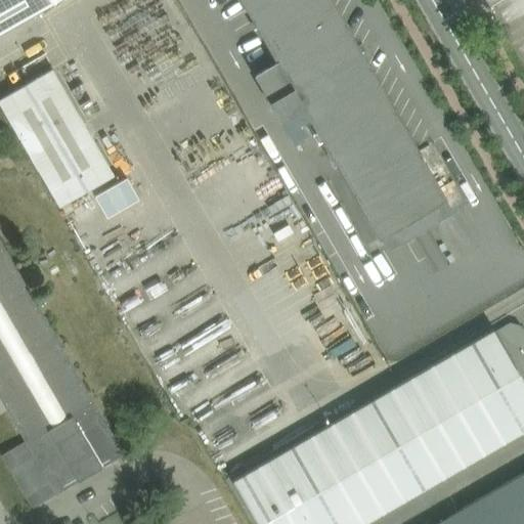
[(0,0),(0,28),(47,0),(0,0)]
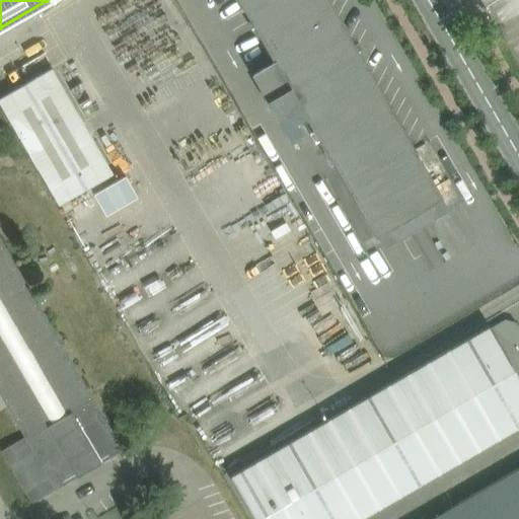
[(237,0),(274,63),(252,75),(269,101),(267,102),(277,120),(299,106),(366,218),(376,235),(441,198),(326,0),(237,0)]
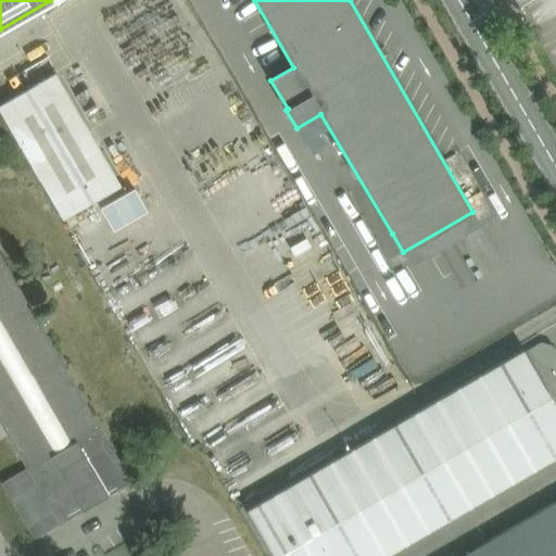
[(54,74),(0,105),(0,111),(63,219),(121,187),(54,74)]
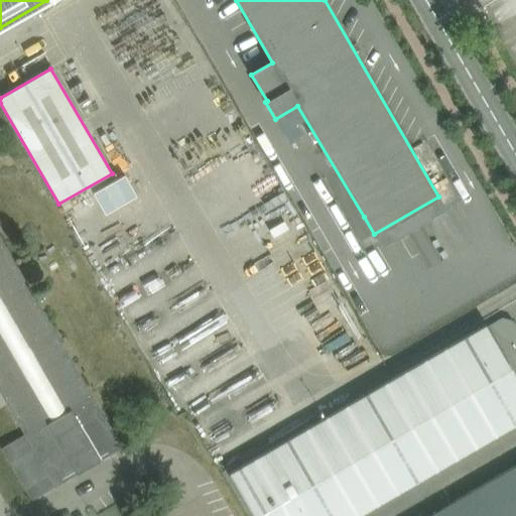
[(134,183),(103,202),(115,223),(146,205),(134,183)]
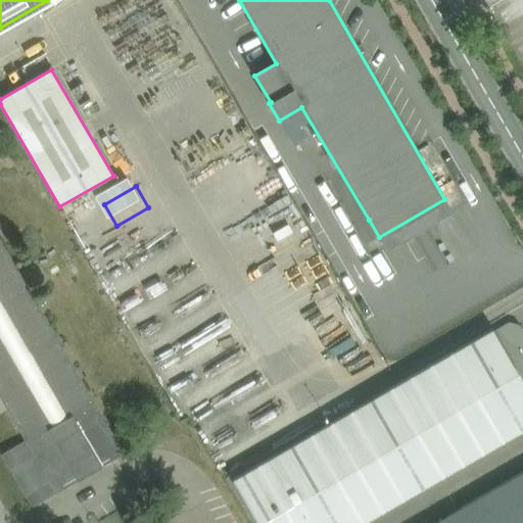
[(0,240),(0,397),(26,441),(56,493),(124,454),(32,294),(18,272),(0,240)]
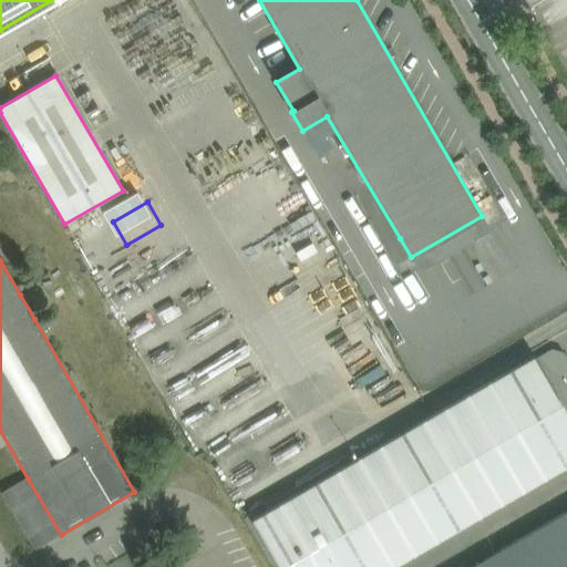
[(305,566),(322,557),(328,566),(393,566),(566,466),(566,359),(563,352),(552,350),(536,359),(535,357),(248,523),(274,566),(305,566)]
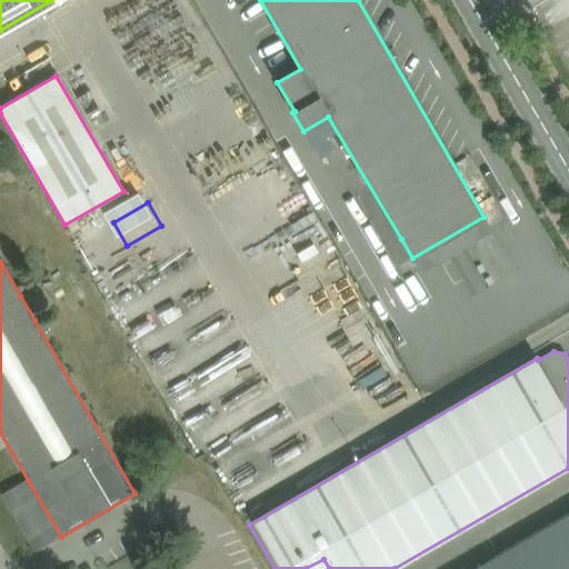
[(568,568),(568,513),(472,568),(568,568)]
